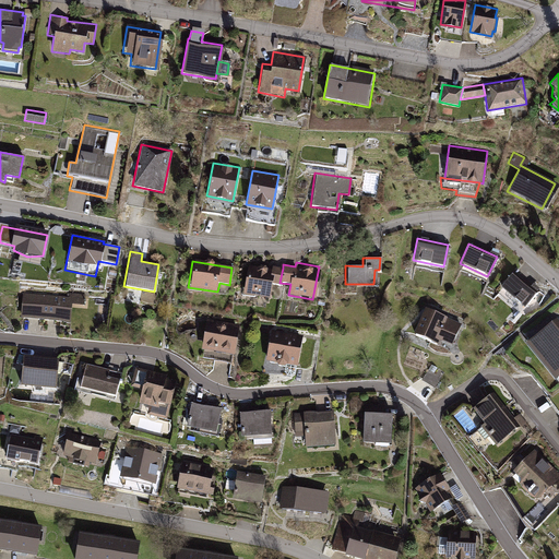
[(269,270),(245,265),(239,293),(270,299),(273,286),(278,287),(280,283),(283,268),(270,265),(269,270)]
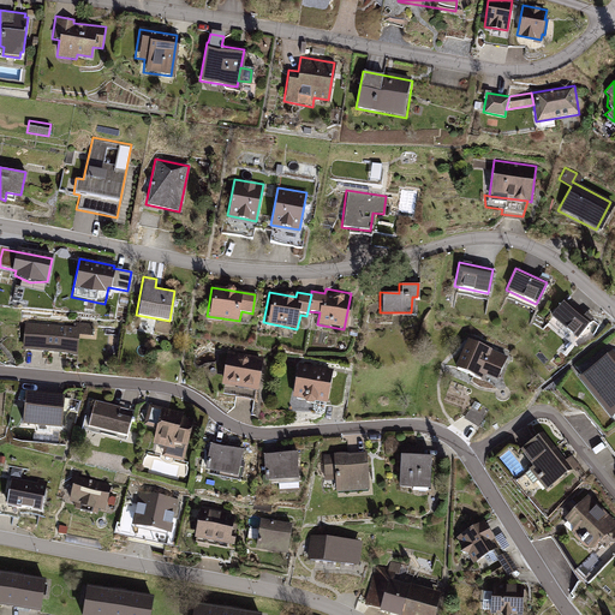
[(591,320),(565,298),(550,316),(577,338),(591,320)]
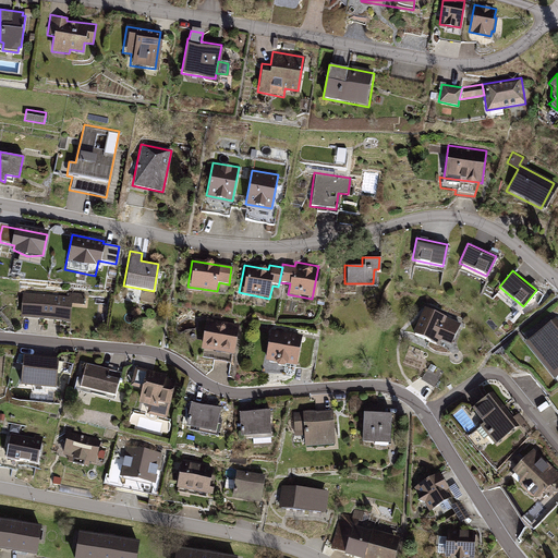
[(70,298),(24,293),(22,317),(71,323),(73,304),(85,305),(86,294),(70,292),(70,298)]
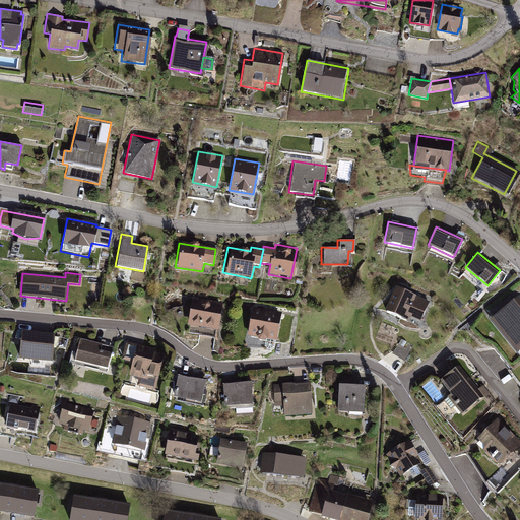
[(429,303),(394,286),(383,311),(404,320),(407,314),(419,320),(429,303)]
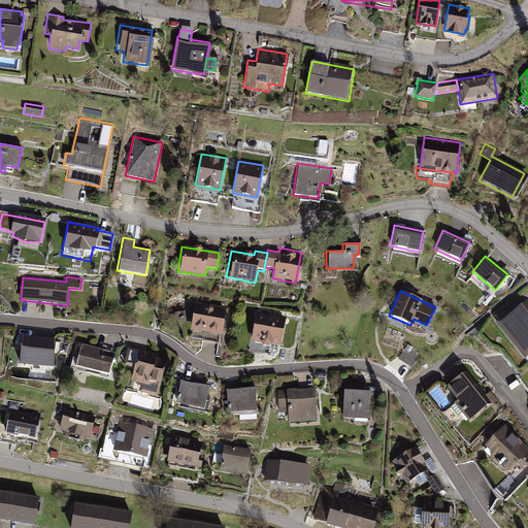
[(228,308),(197,302),(192,330),(223,336),(228,308)]
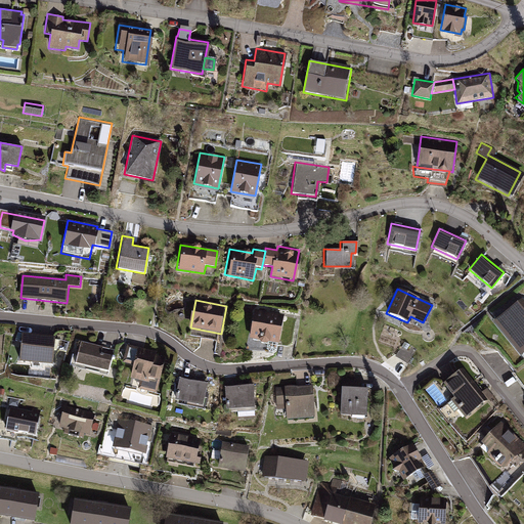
[(523,301),(523,300),(494,323),(522,357),(523,355),(523,301)]
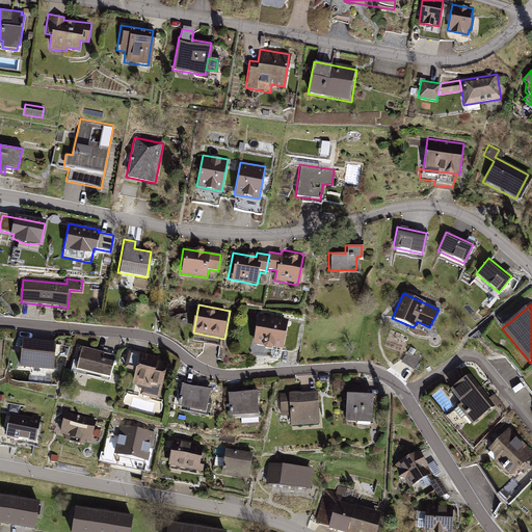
[(288,321),(259,316),(254,344),(283,349),(288,321)]
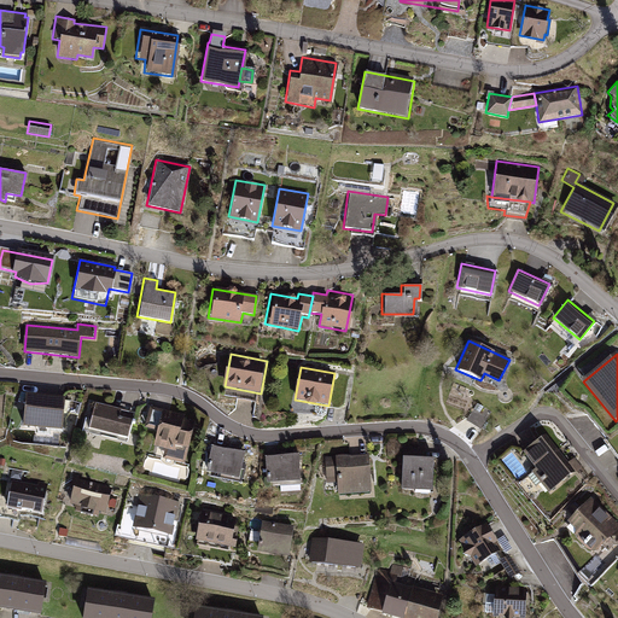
[(62,397),(23,394),(21,425),(59,429),(62,397)]
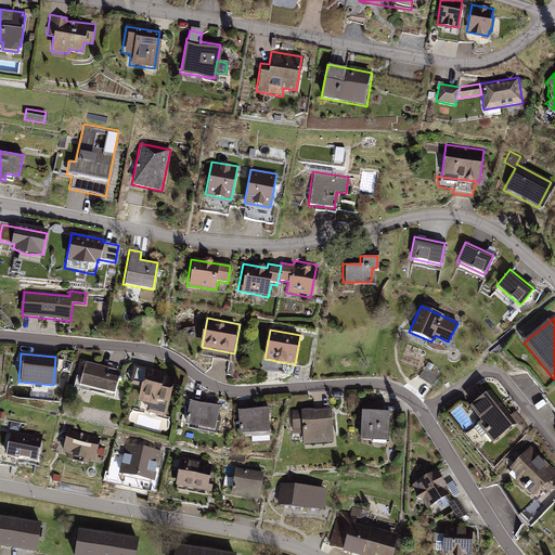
[(119,371),(84,361),(78,385),(113,395),(119,371)]
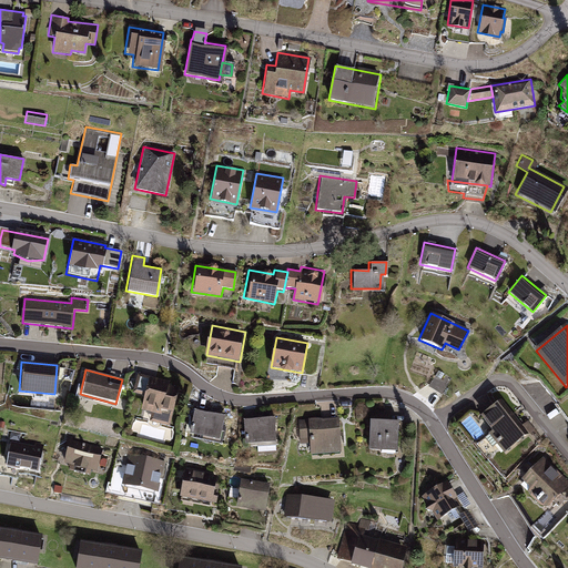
[(426,386),(440,394),(449,378),(436,371),(426,386)]
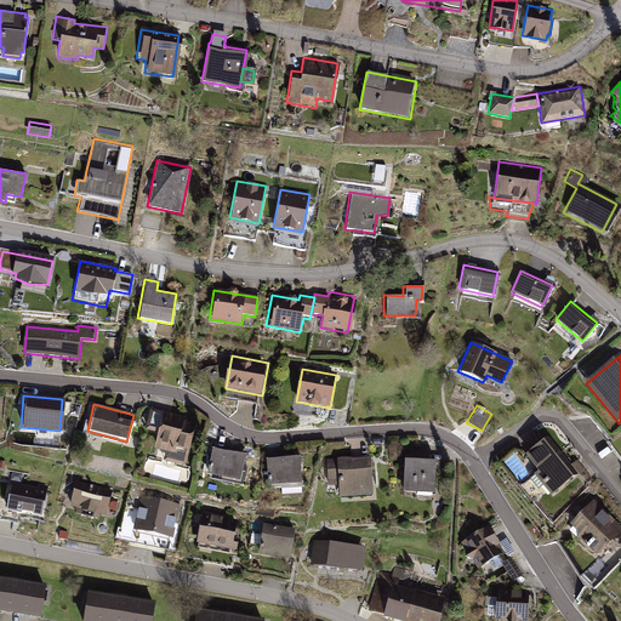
[(187,417),(152,409),(147,431),(160,434),(157,449),(166,453),(164,461),(187,467),(198,425),(188,422),(189,421),(186,420),(187,417)]
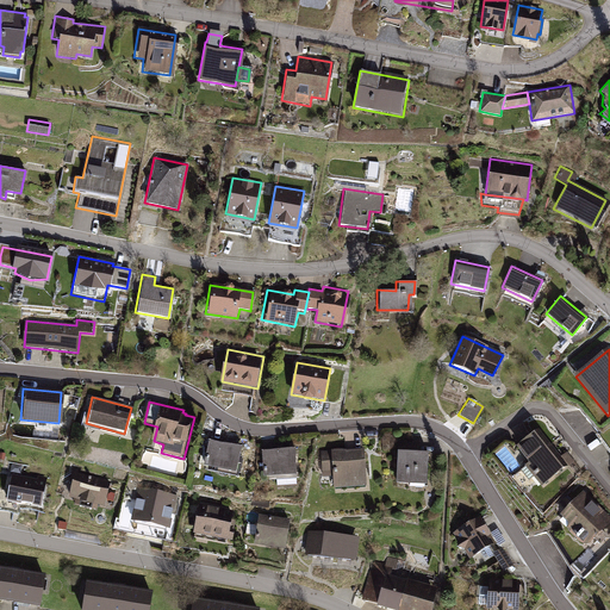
[(562,459),(540,431),(517,449),(530,465),(526,468),(542,490),(576,464),(568,454),(562,459)]
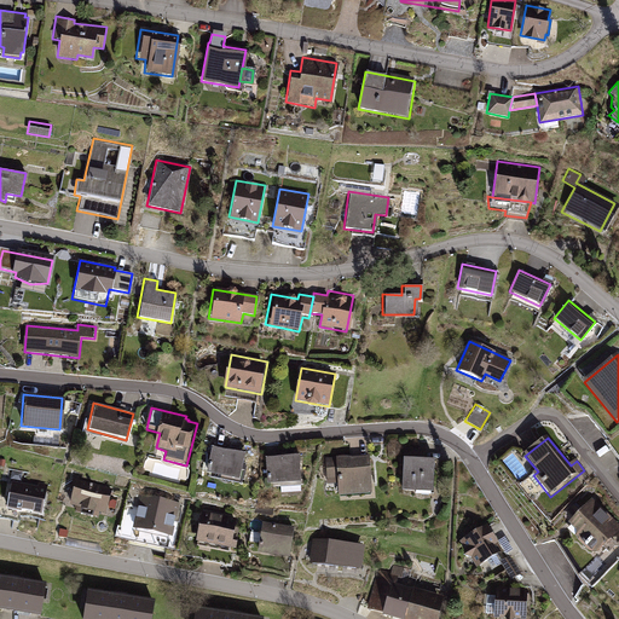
[(247,455),(214,447),(208,473),(213,474),(212,478),(243,485),(247,464),(244,463),(247,455)]
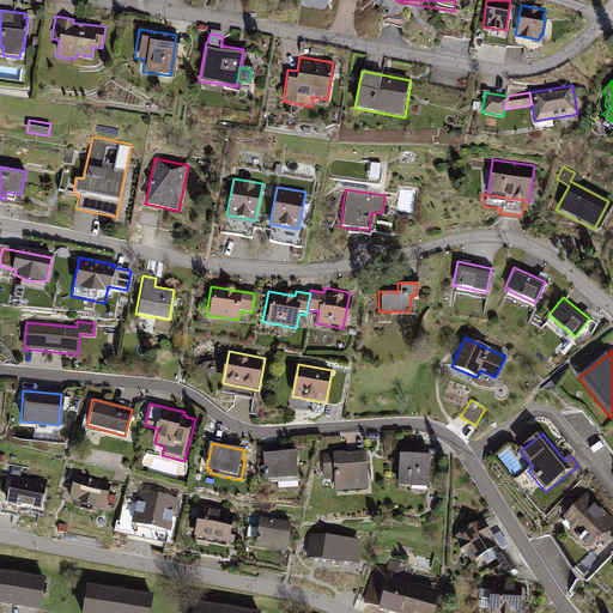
[(420,447),(401,445),(399,487),(431,489),(432,456),(420,455),(420,447)]
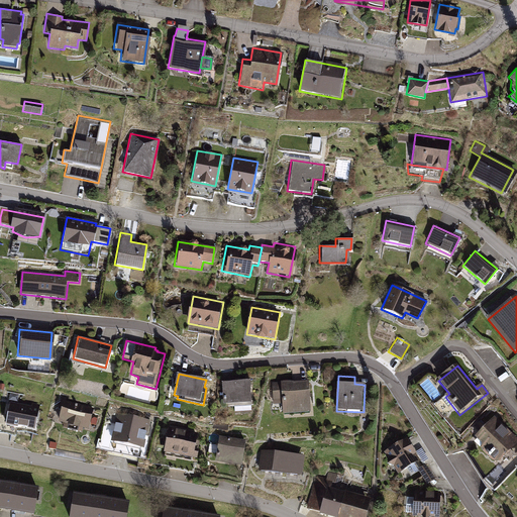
[(252,381),(223,383),(224,406),(253,404),(252,381)]
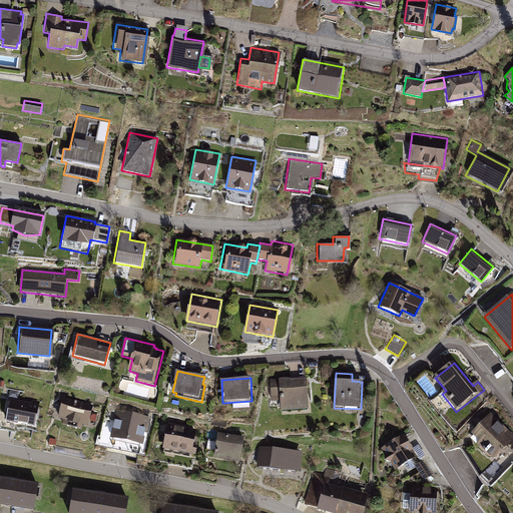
[(307,378),(271,381),(273,402),(280,402),(281,413),(310,410),(307,378)]
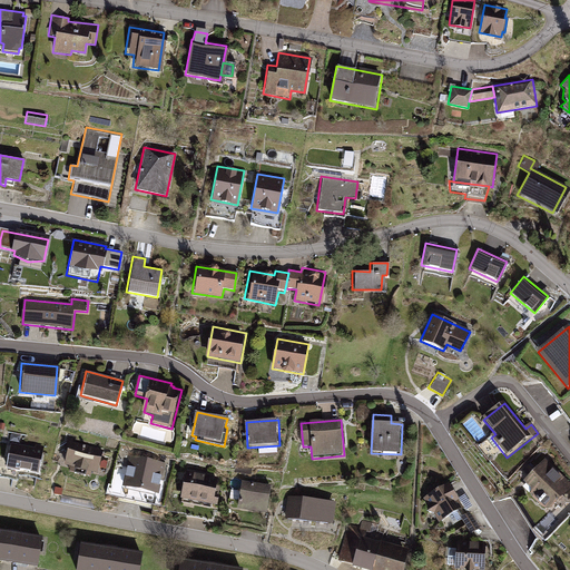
[(102,450),(68,441),(62,464),(96,473),(102,450)]
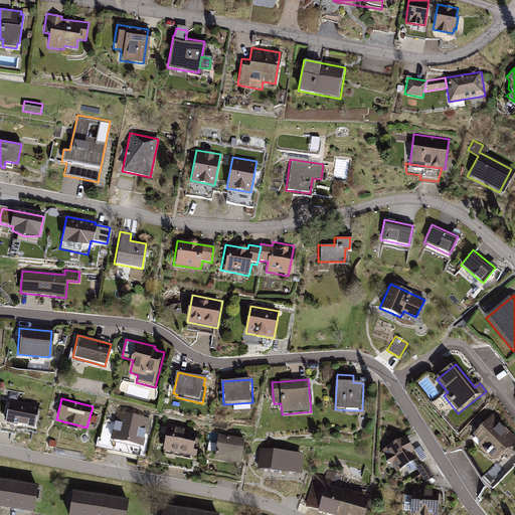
[(30,404),(8,400),(4,422),(34,428),(39,403),(31,402),(30,404)]
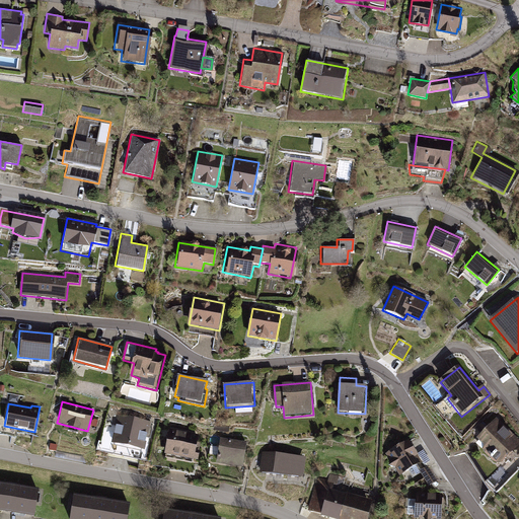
[(151,424),(120,416),(113,444),(144,452),(151,424)]
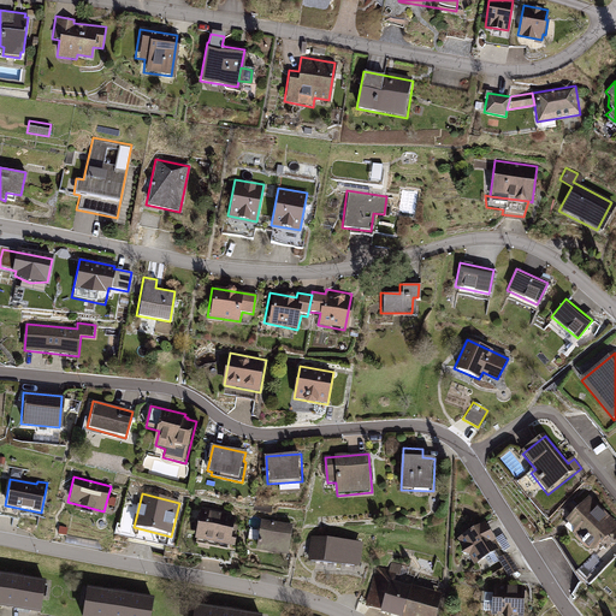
[(615,528),(615,525),(586,496),(563,520),(573,528),(572,538),(592,552),(615,528)]
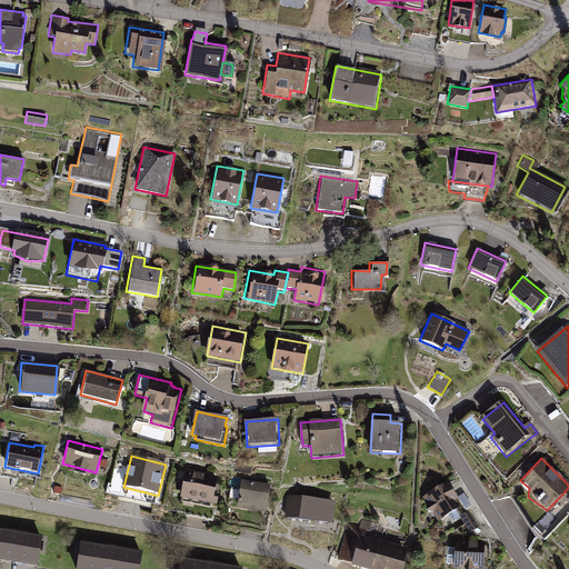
[(216,478),(185,471),(179,497),(215,503),(218,486),(215,485),(216,478)]
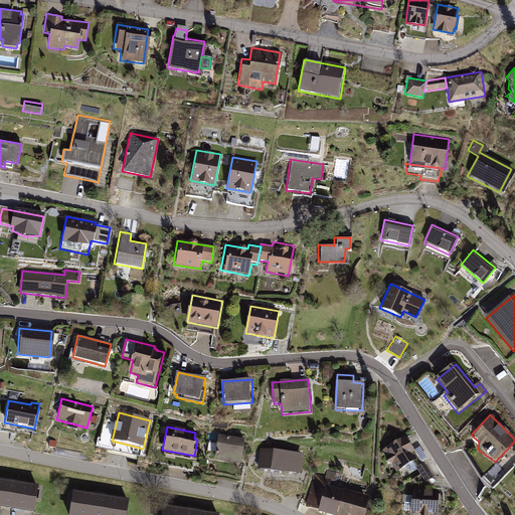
[(246,439),(219,435),(216,461),(242,465),(246,439)]
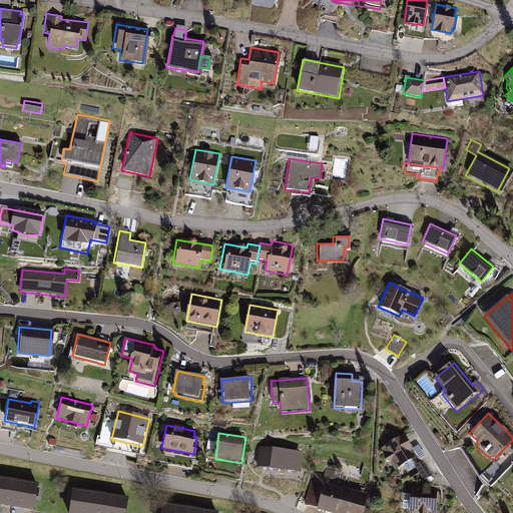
[(403,435),(380,448),(394,471),(416,457),(403,435)]
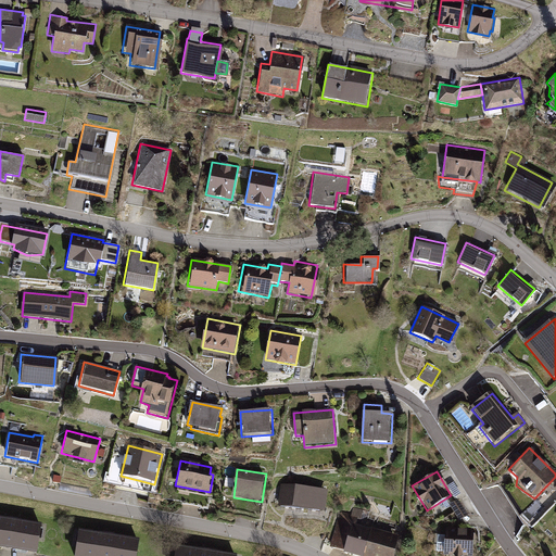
[(328,490),(281,484),(279,506),(326,512),(328,490)]
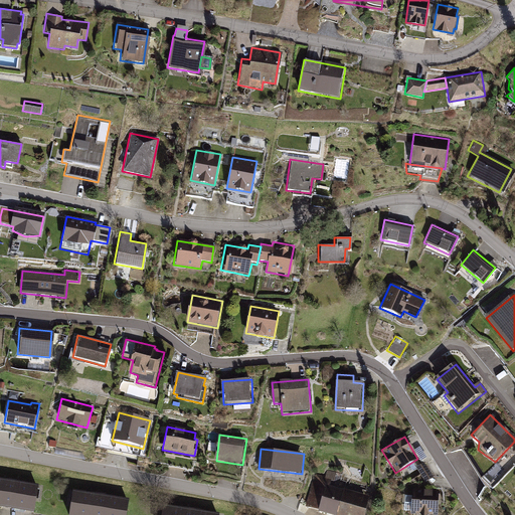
[(414,467),(424,482),(432,477),(422,462),(414,467)]
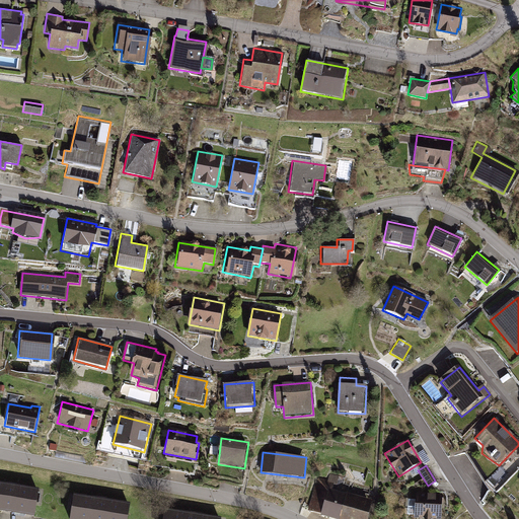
[(325,479),(316,478),(306,510),(335,518),(365,518),(371,500),(330,490),(332,484),(325,482),(325,479)]
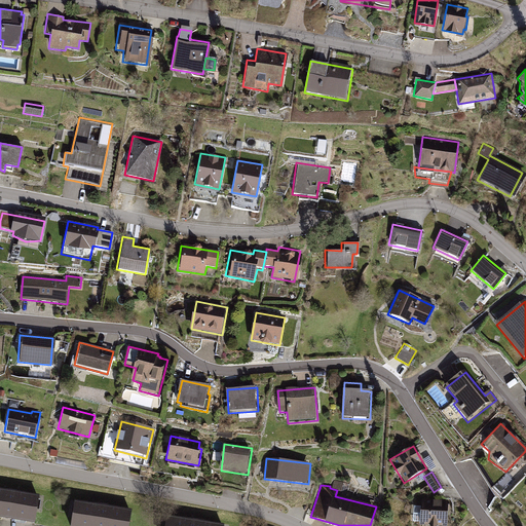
[(38,495),(0,488),(0,517),(34,523),(38,495)]
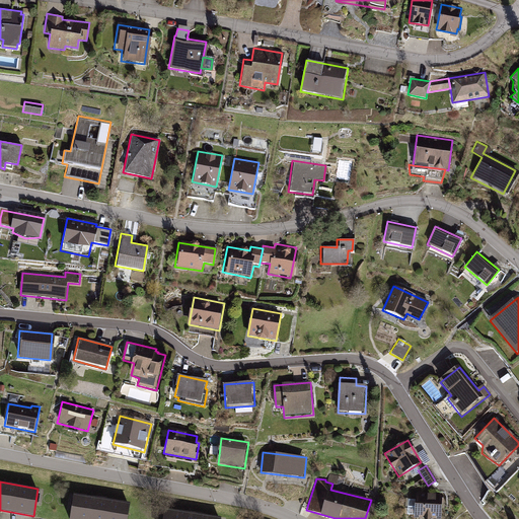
[(440,518),(441,493),(415,492),(414,518),(422,518),(440,518)]
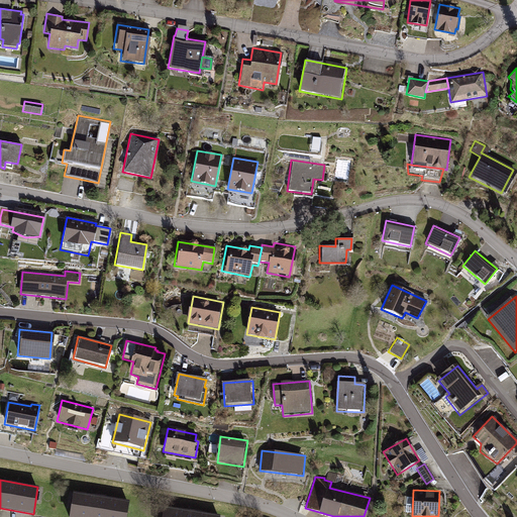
[(124,516),(127,502),(72,492),(67,516),(124,516)]
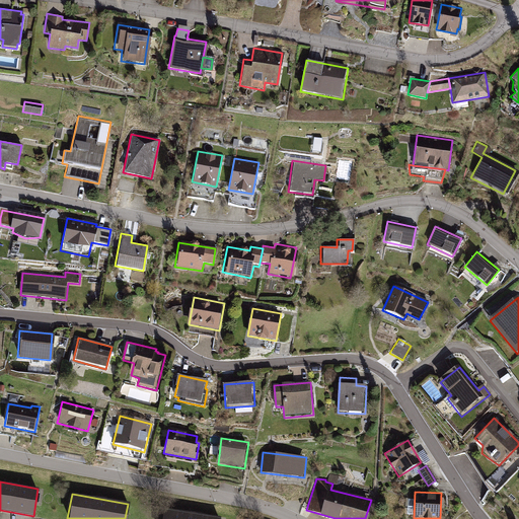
[(218,518),(219,518),(163,509),(161,518),(218,518)]
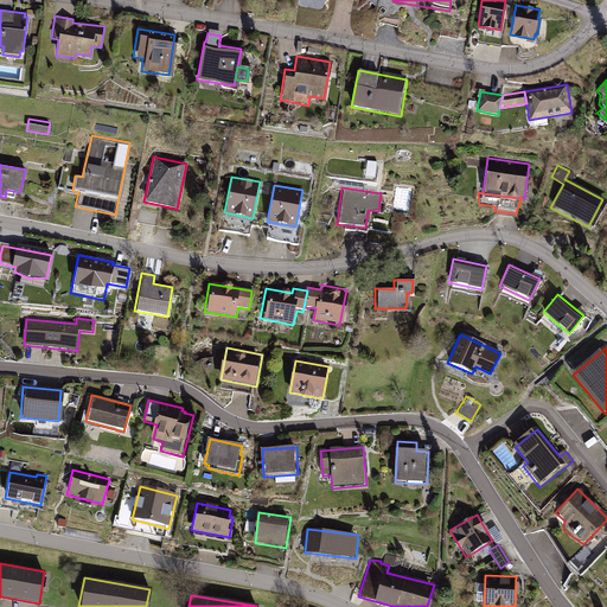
All buildings are outlined.
